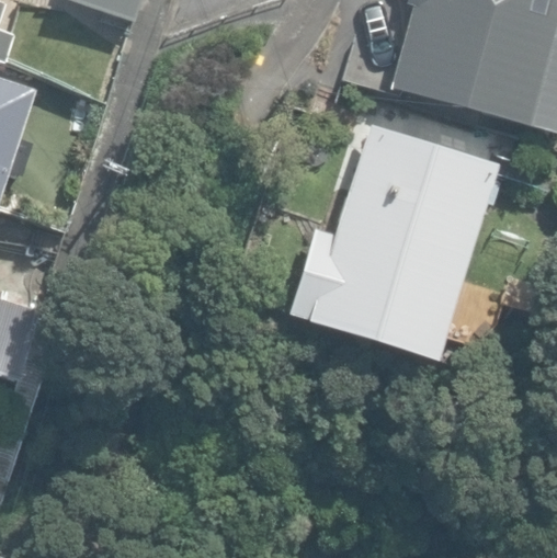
[(83,0),(137,18),(143,0),(83,0)]
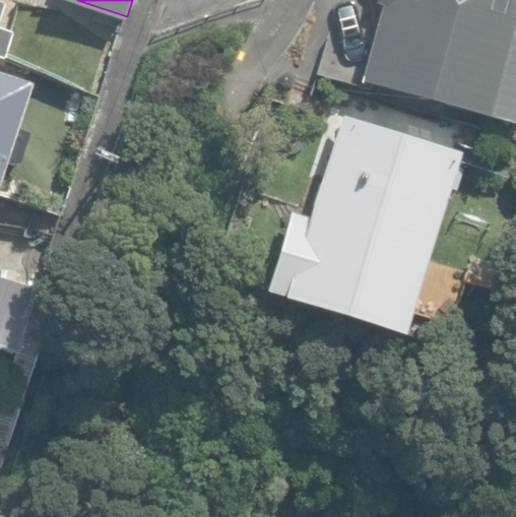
[(376,0),(376,3),(382,5),(361,82),(515,125),(515,0),(376,0)]
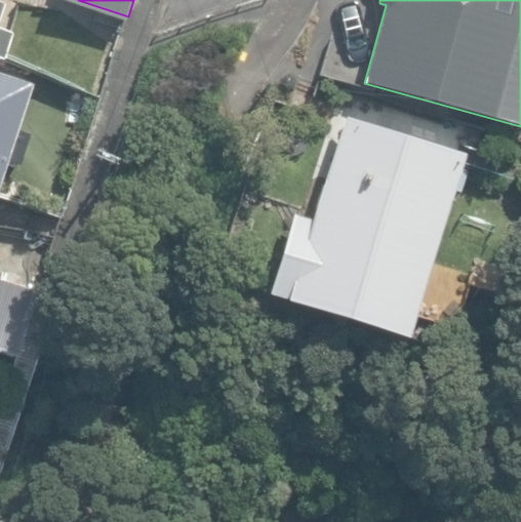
[(0,56),(3,58),(11,35),(0,31),(0,16),(4,4),(0,2),(0,56)]
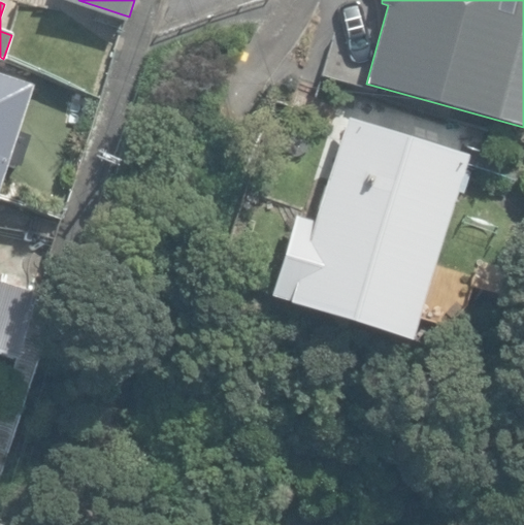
[(0,190),(10,158),(26,163),(35,133),(22,129),(37,83),(0,69),(0,190)]
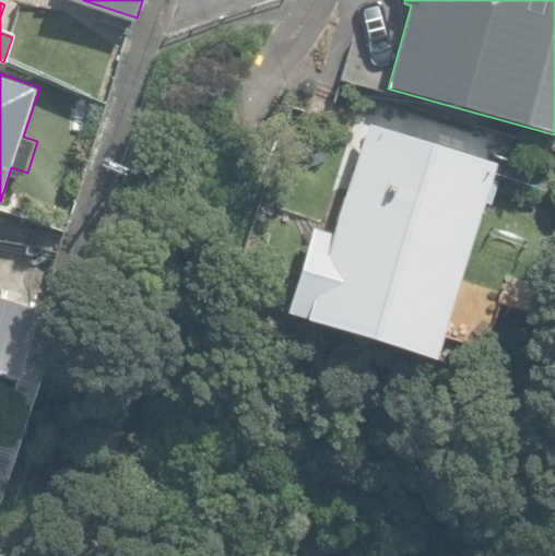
[(288,310),(434,359),(499,163),(374,120),(337,231),(317,224),(288,310)]
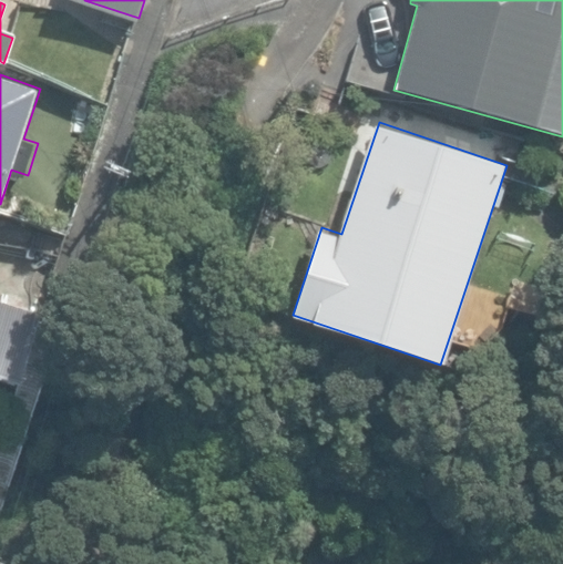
[(0,378),(18,385),(43,310),(0,295),(0,378)]
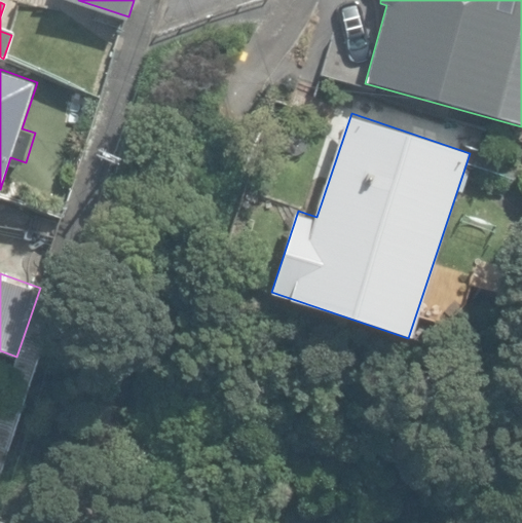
All buildings are outlined.
